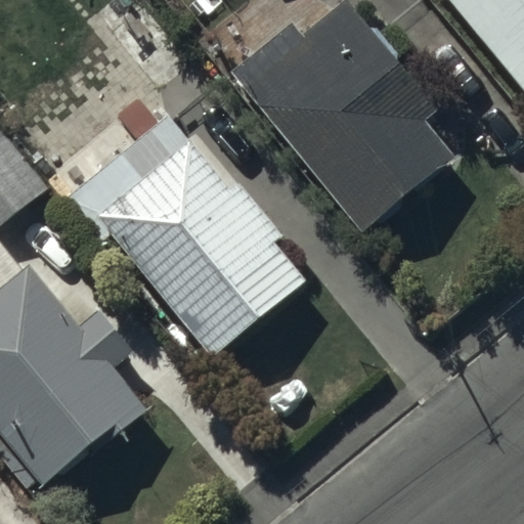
[(194,61),(145,0),(103,0),(91,10),(156,92),(194,61)]
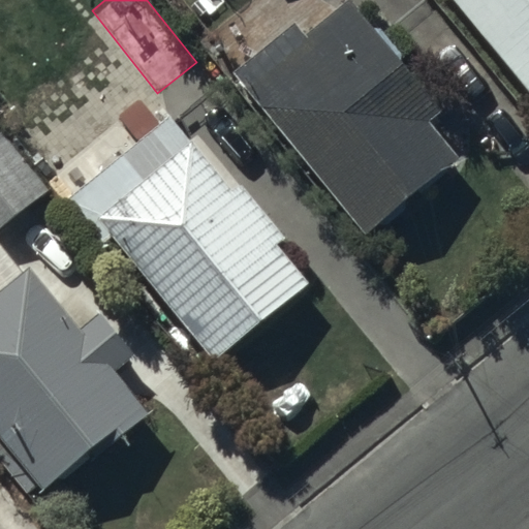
[(296,23),(235,73),(367,234),(460,158),(430,122),(444,110),(353,0),(349,0),(306,36),(296,23)]
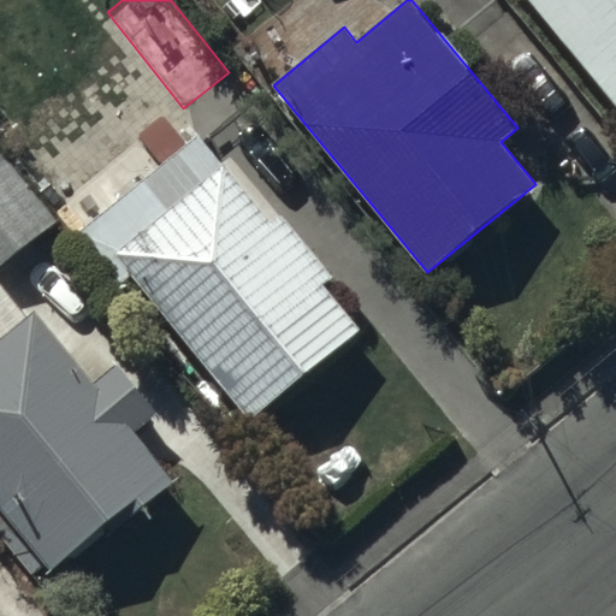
[(615,0),(529,0),(615,105),(615,0)]
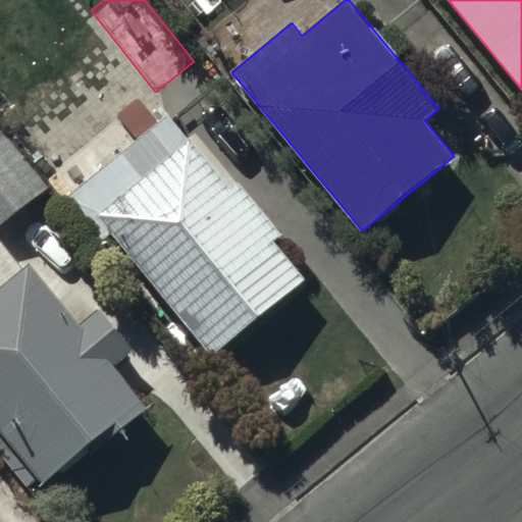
[(102,243),(113,233),(213,354),(304,279),(273,243),(283,235),(240,180),(229,189),(168,115),(122,153),(118,149),(97,166),(100,170),(65,199),(102,243)]
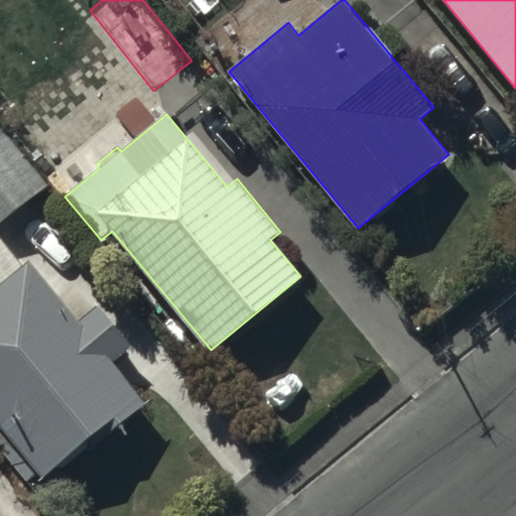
[(0,236),(0,223),(48,183),(0,124),(0,424),(41,476),(84,441),(89,448),(145,403),(30,261),(24,266),(0,236)]
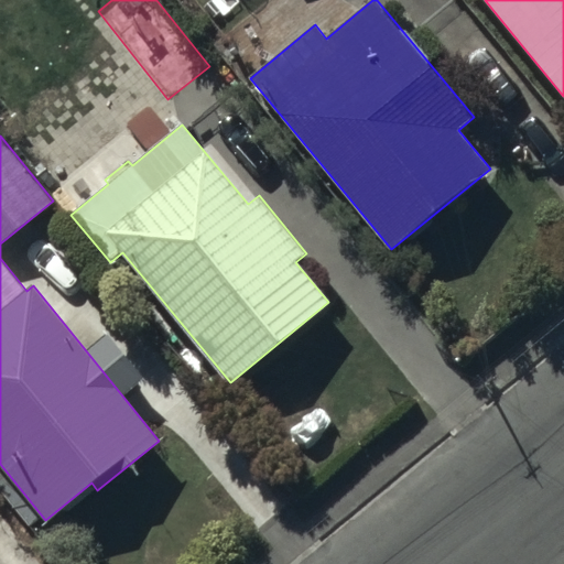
All buildings are outlined.
